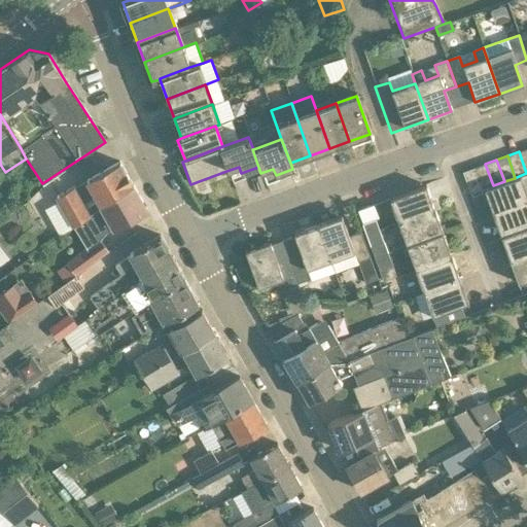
[(100,206),(133,187),(118,163),(56,199),(57,202),(41,210),(58,238),(78,224),(101,207),(100,206)]
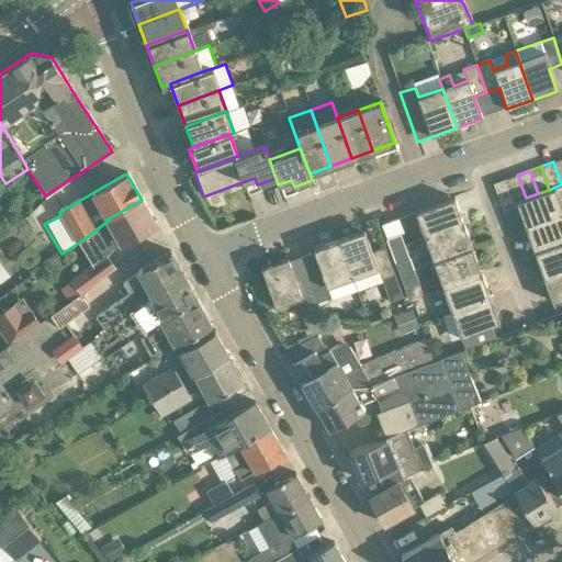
[(513,202),(515,202),(526,198),(517,175),(505,179),(513,202)]
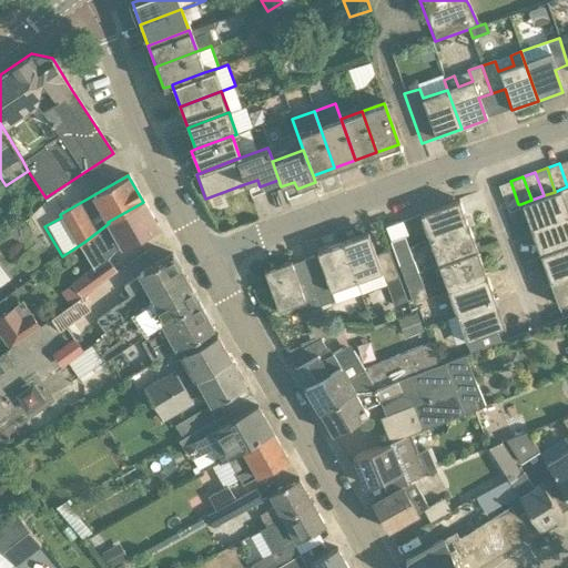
[(506,210),(518,204),(510,181),(497,185),(506,210)]
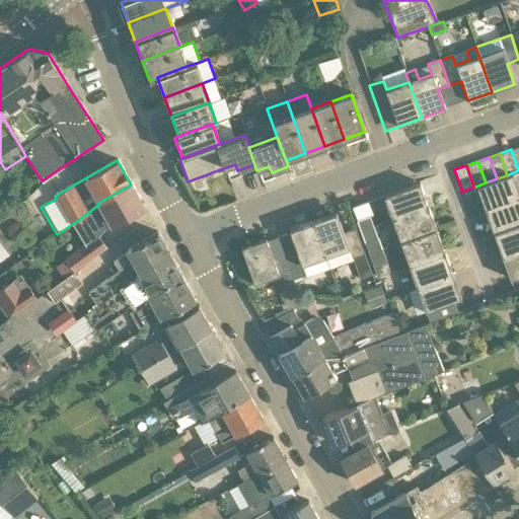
[(485,210),(518,197),(518,196),(511,173),(507,175),(497,178),(486,182),(475,187),(485,210)]
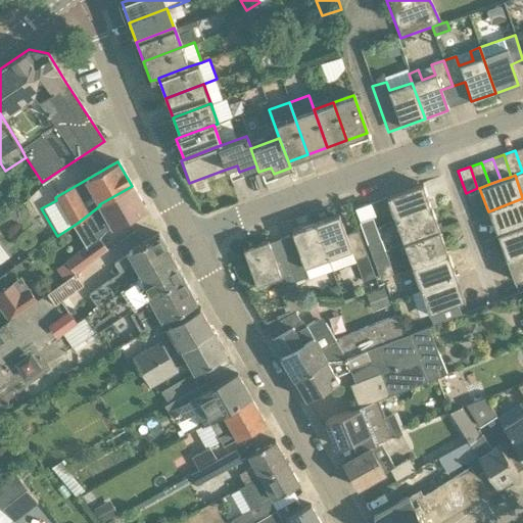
[(394,221),(429,207),(421,185),(385,197),(394,221)]
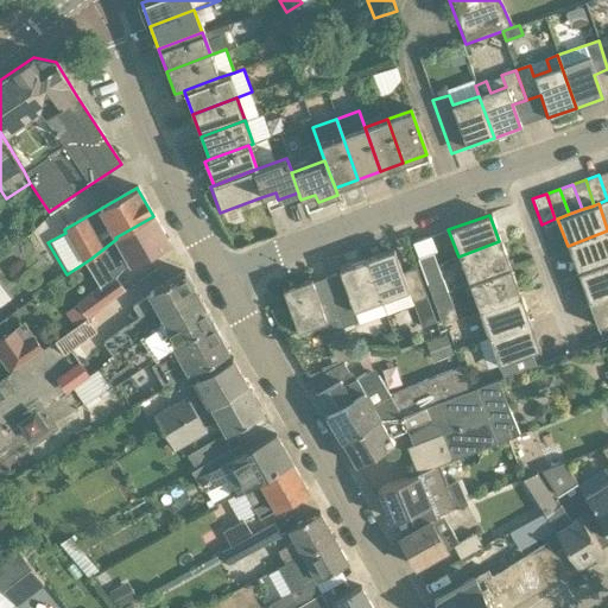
[(76,303),(76,305),(87,320),(125,291),(115,278),(131,265),(169,244),(153,216),(115,238),(116,239),(90,259),(103,284),(76,303)]
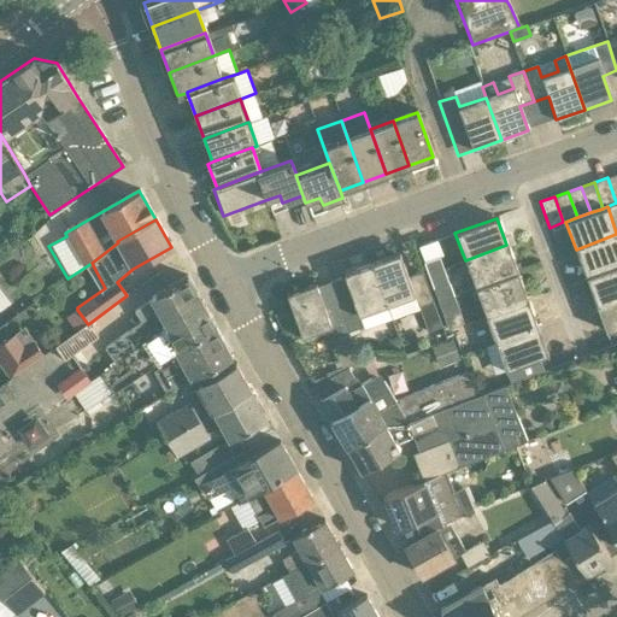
[(586,277),(616,265),(616,234),(576,250),(586,277)]
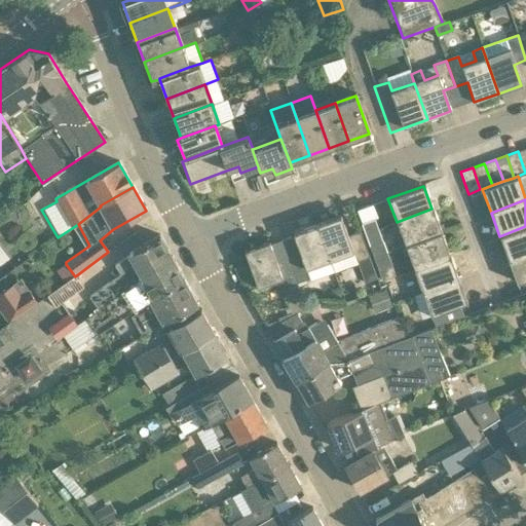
[(370,246),(382,240),(376,222),(379,221),(373,204),(358,210),(370,246)]
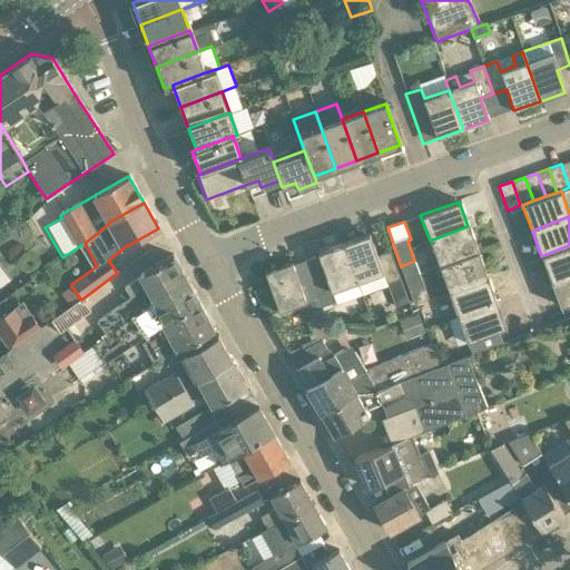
[(439,265),(478,252),(468,226),(430,241),(439,265)]
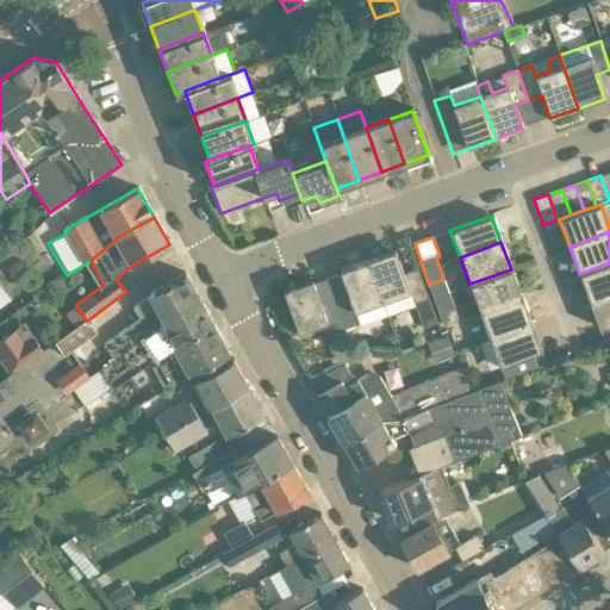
[(367,261),(383,303),(409,293),(422,329),(436,324),(417,269),(403,275),(393,251),(367,261)]
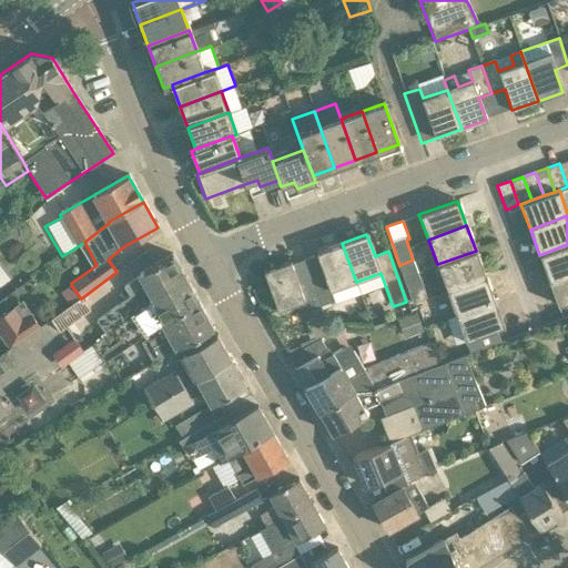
[(330,291),(356,282),(342,243),(315,253),(323,274),(311,279),(321,306),(333,301),(330,291)]
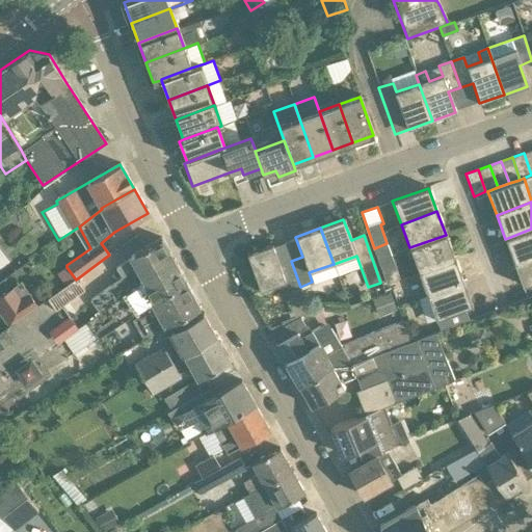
[(513,262),(531,255),(531,229),(505,239),(513,262)]
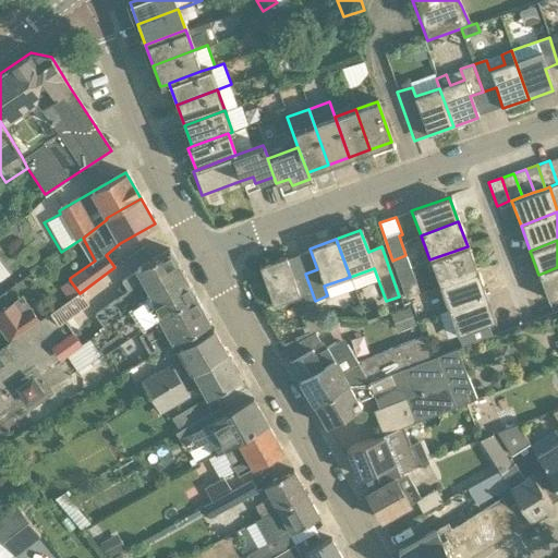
[(438,284),(476,270),(468,246),(429,259),(438,284)]
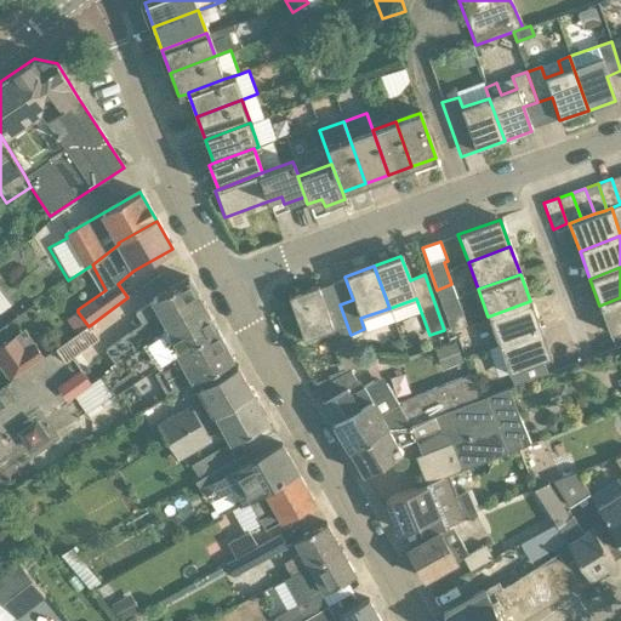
[(167,325),(204,305),(189,278),(136,314),(143,324),(132,331),(106,351),(115,365),(107,371),(100,376),(101,379),(125,360),(152,342),(167,325)]
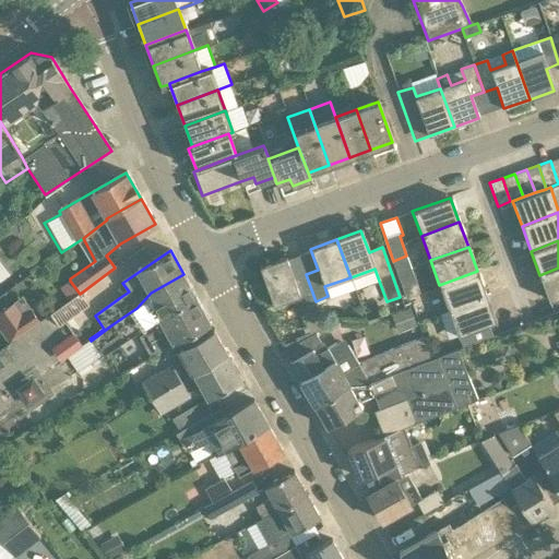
[(397,272),(411,268),(406,256),(393,261),(397,272)]
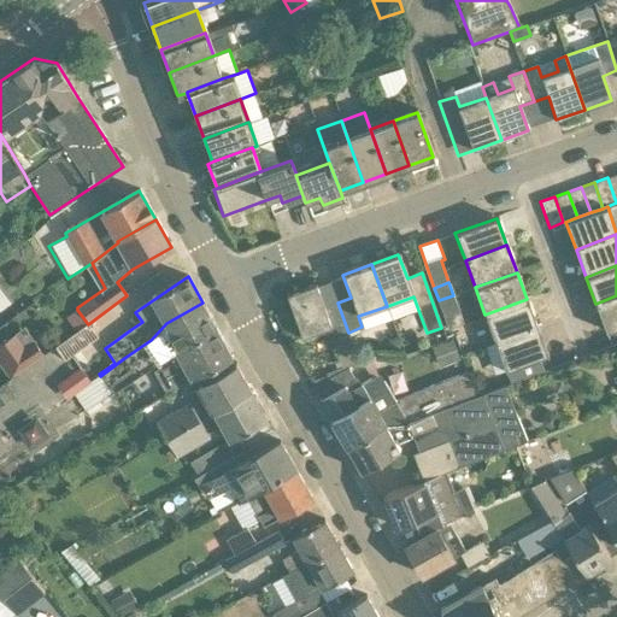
[(348,333),(338,303),(323,309),(315,285),(286,294),(300,336),(329,327),(334,338),(329,339),(341,371),(358,363),(347,334),(348,333)]
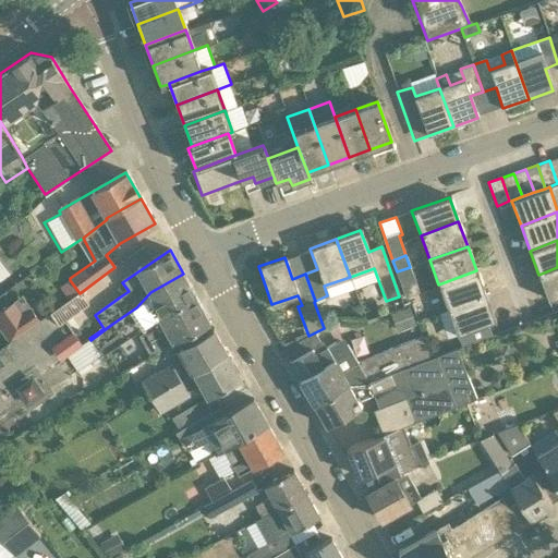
[(401,284),(414,279),(410,267),(397,271),(401,284)]
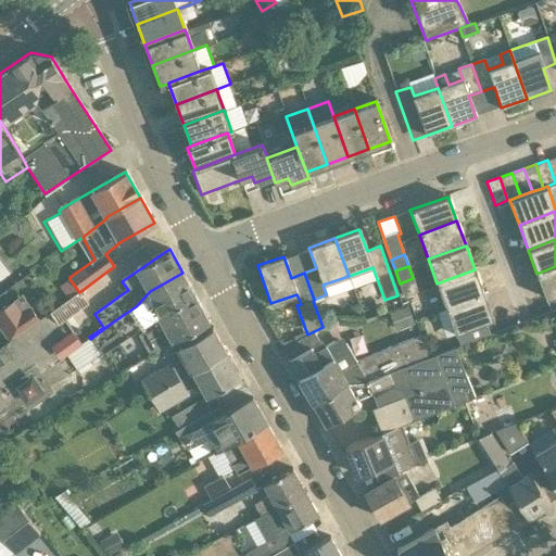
[(545,299),(555,294),(555,266),(536,274),(545,299)]
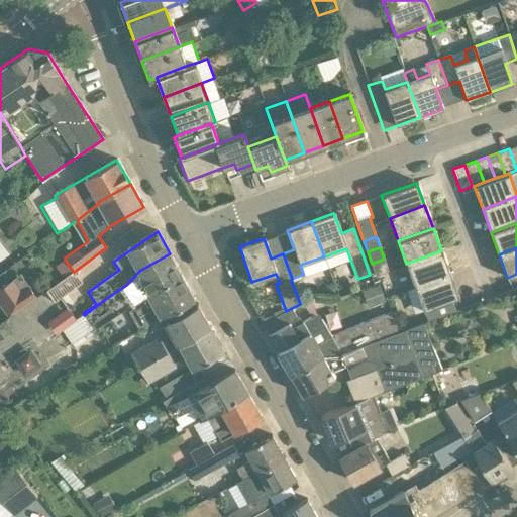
[(414,287),(449,274),(441,250),(406,264),(414,287)]
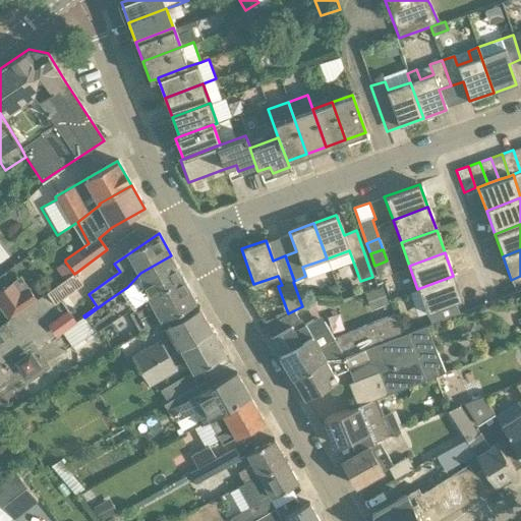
[(150,299),(184,280),(171,255),(140,273),(127,287),(105,302),(84,317),(96,332),(102,328),(139,301),(141,304),(150,299)]
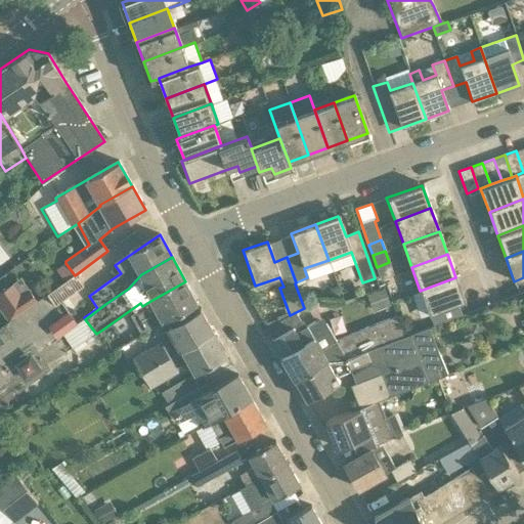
[(389,262),(377,267),(381,279),(393,275),(389,262)]
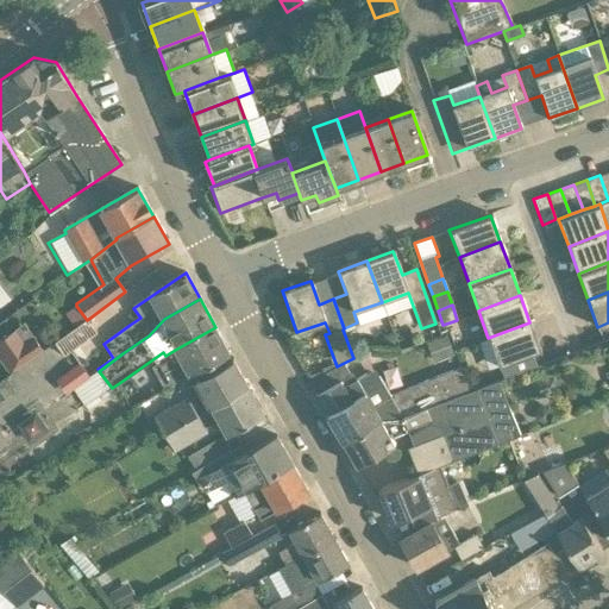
[(87,320),(54,343),(63,357),(96,333),(87,320)]
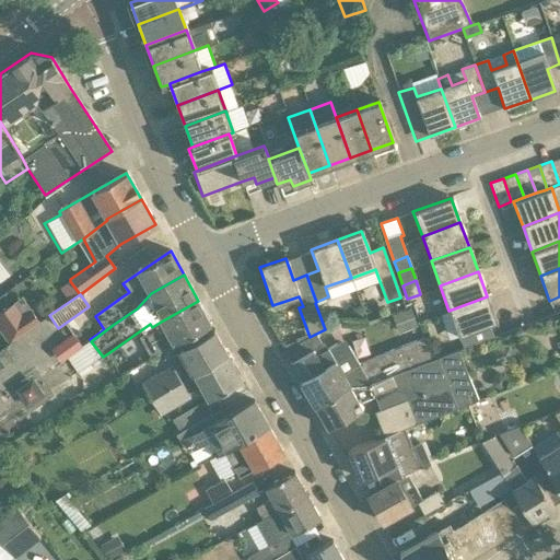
[(487,296),(448,311),(463,348),(492,337),(488,325),(497,322),(487,296)]
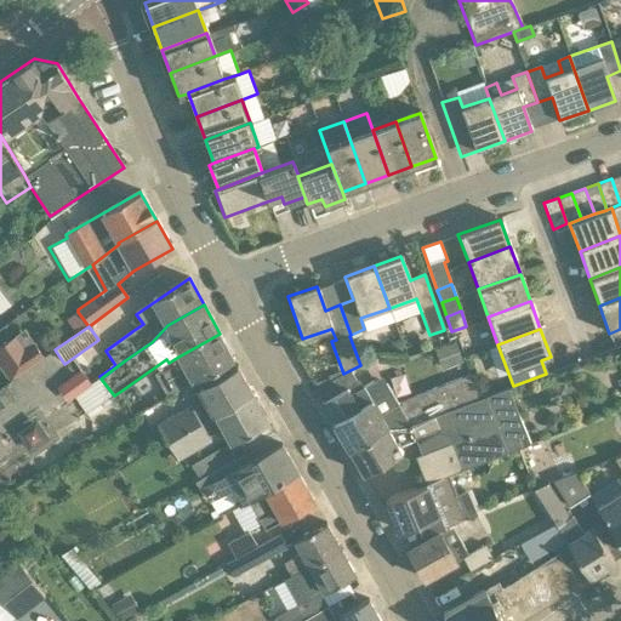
[(178,357),(169,363),(171,368),(155,376),(167,398),(234,360),(220,334),(178,357)]
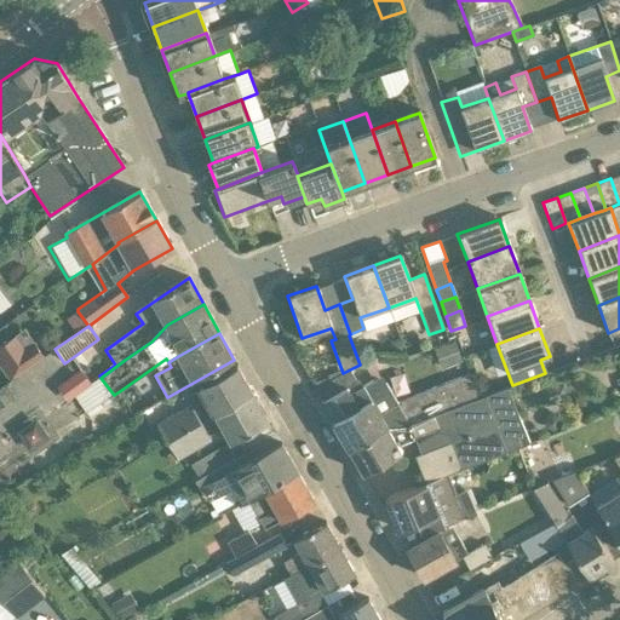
[(26,351),(16,337),(0,346),(0,367),(10,382),(44,357),(35,344),(26,351)]
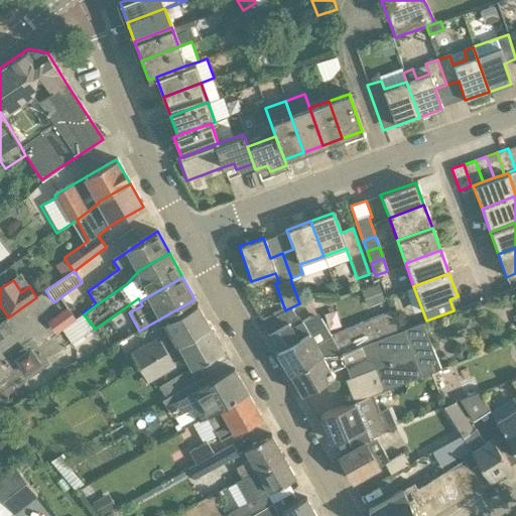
[(379,284),(361,290),(367,307),(385,301),(379,284)]
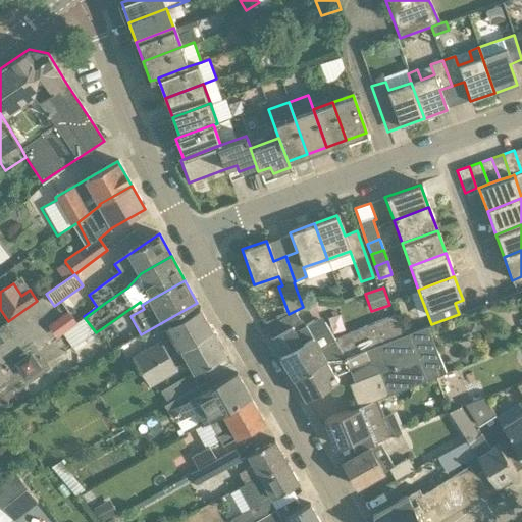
[(181,350),(214,331),(200,307),(167,325),(173,336),(162,343),(160,340),(132,356),(142,373),(167,358),(181,350)]
